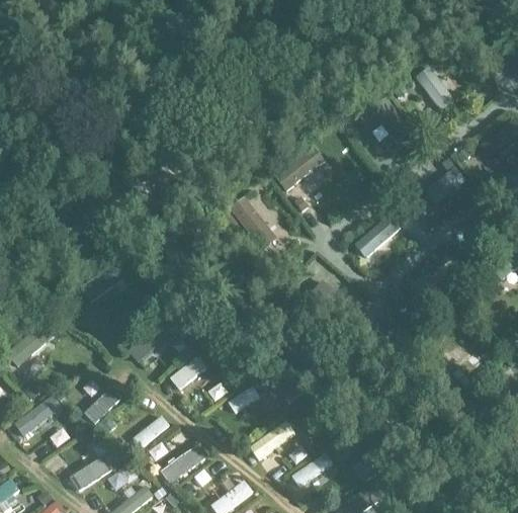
[(416,77),(441,108),(452,100),(427,68),(416,77)]
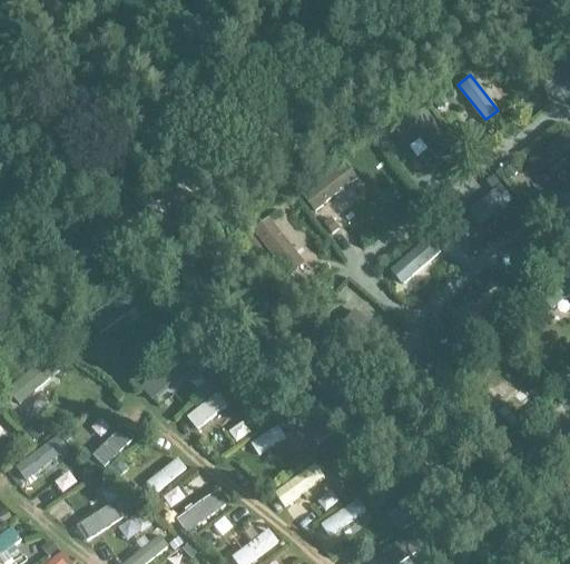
[(428,116),(414,126),(442,164),(455,154),(428,116)]
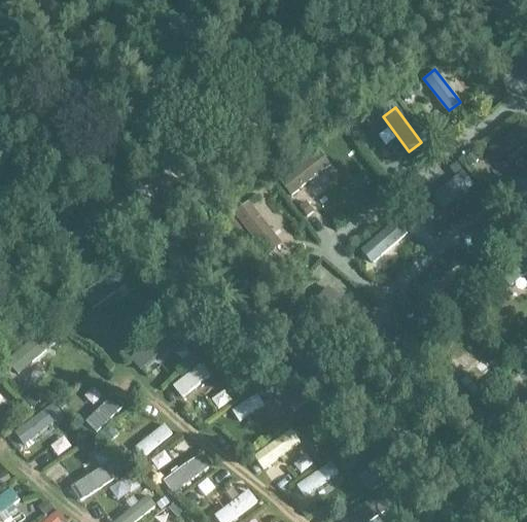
[(370,123),(363,114),(352,124),(358,131),(370,123)]
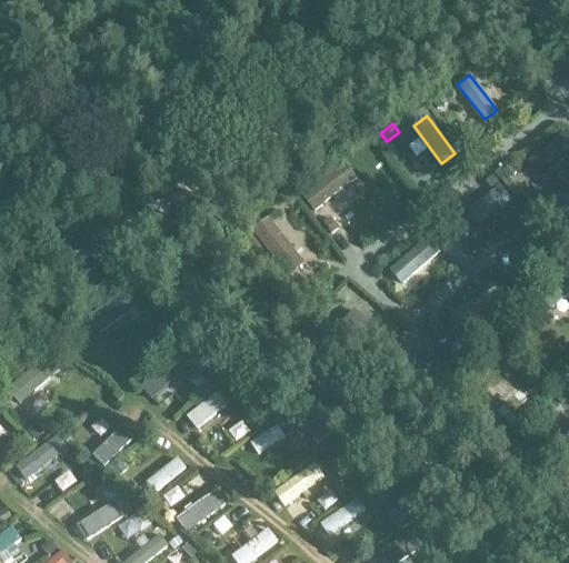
[(539,177),(568,151),(568,136),(566,132),(528,162),(539,177)]
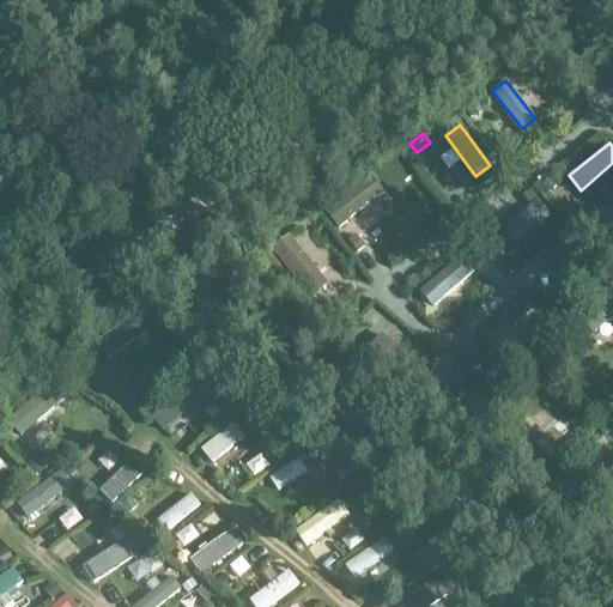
[(371,175),(326,211),(338,226),(383,190),(371,175)]
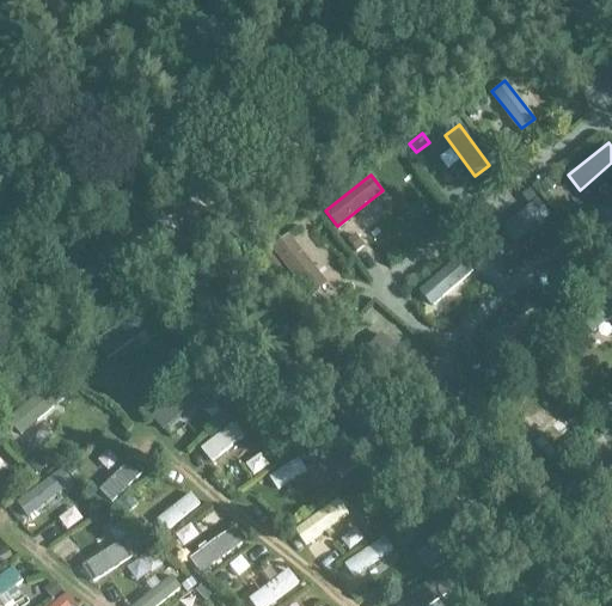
[(540,182),(548,190),(555,184),(548,176),(540,182)]
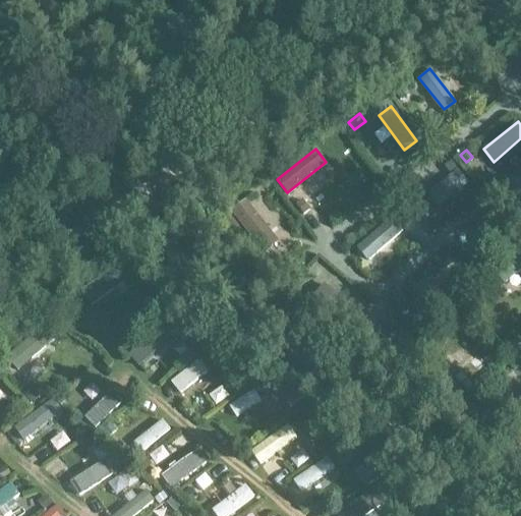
[(469,182),(459,169),(428,194),(440,207),(469,182)]
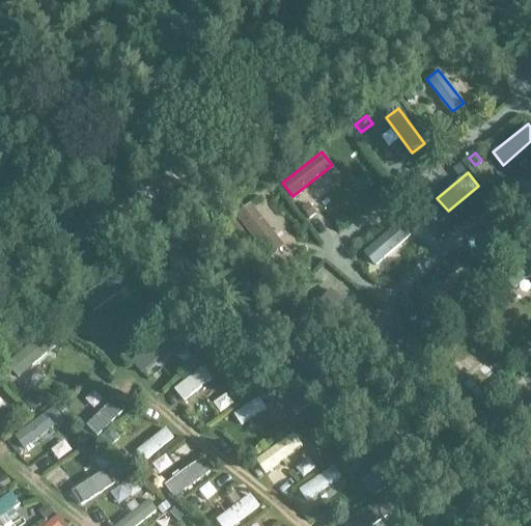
[(424,206),(430,201),(423,193),(417,198),(424,206)]
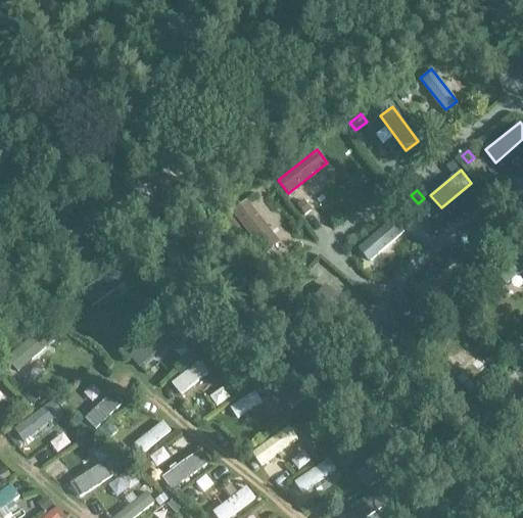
[(303,198),(297,203),(305,214),(313,208),(303,198)]
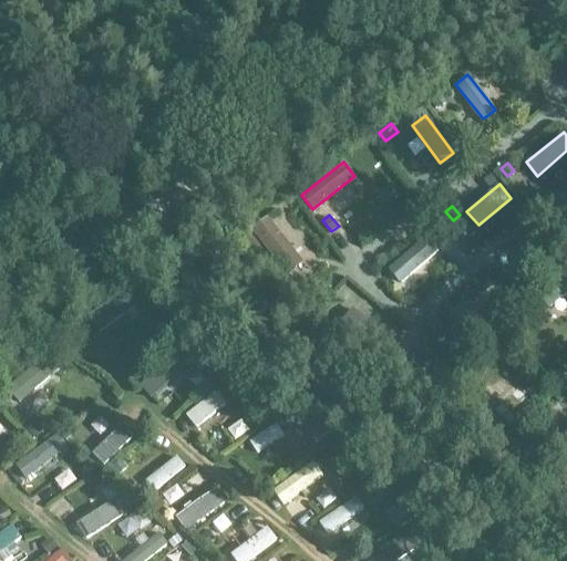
[(254,230),(288,273),(302,262),(267,219),(254,230)]
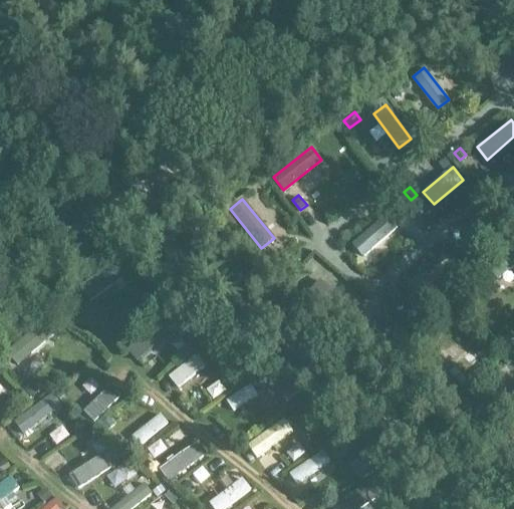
[(401,205),(395,210),(402,219),(408,213),(401,205)]
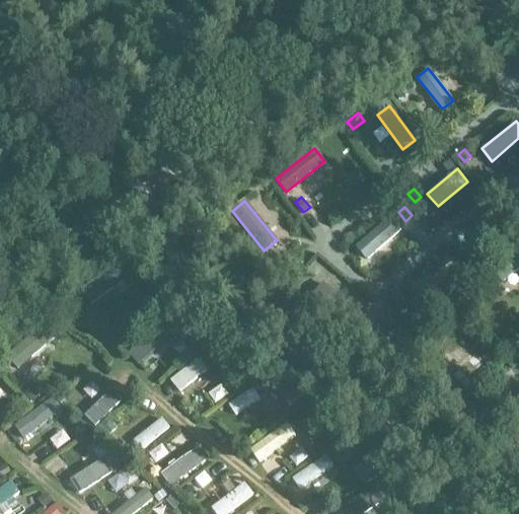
[(357,245),(368,259),(400,231),(390,219),(357,245)]
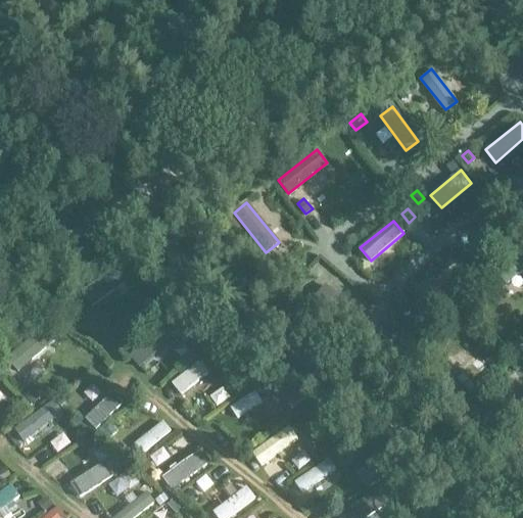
[(467,238),(462,232),(454,239),(460,245),(467,238)]
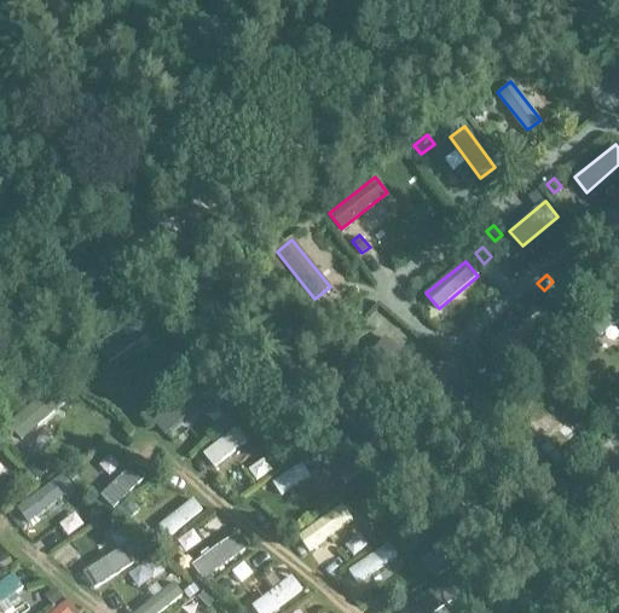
[(618,296),(586,322),(599,335),(618,319),(618,296)]
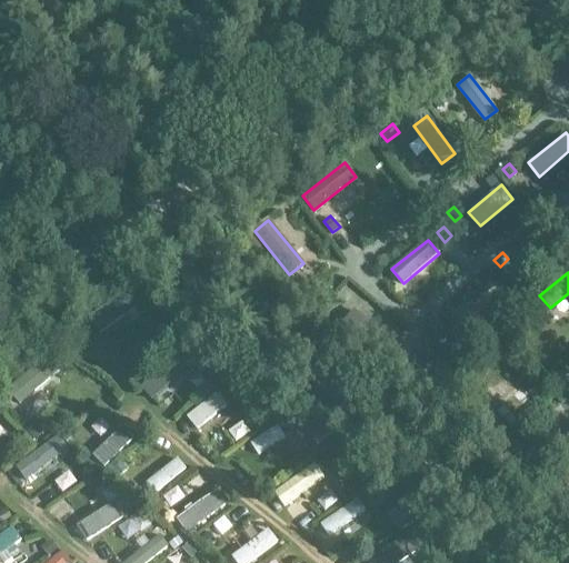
[(90,315),(100,329),(143,298),(133,284),(90,315)]
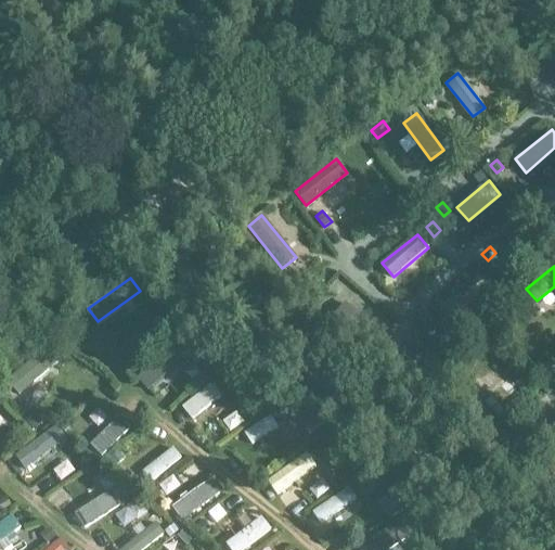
[(333,316),(374,348),(385,335),(344,303),(333,316)]
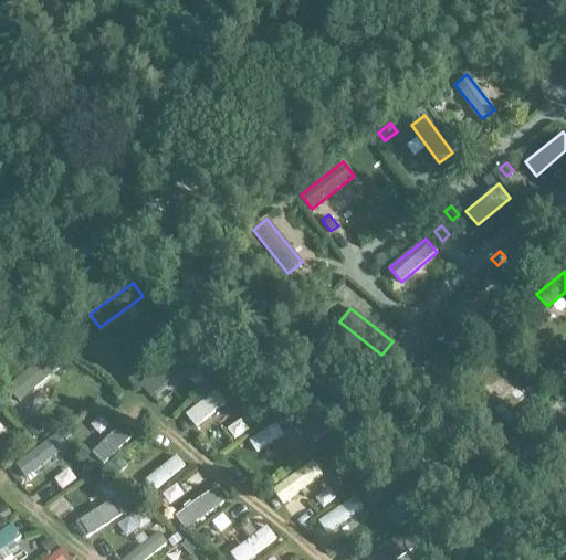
[(9,384),(20,398),(62,362),(51,349),(9,384)]
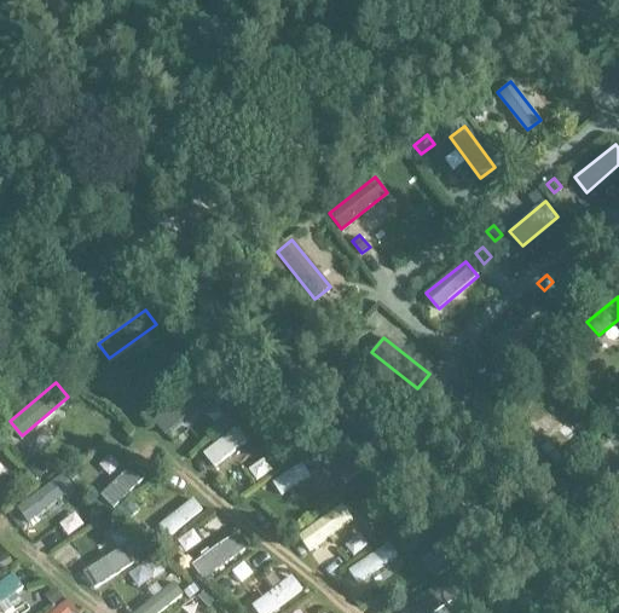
[(155,417),(166,431),(204,397),(192,383),(155,417)]
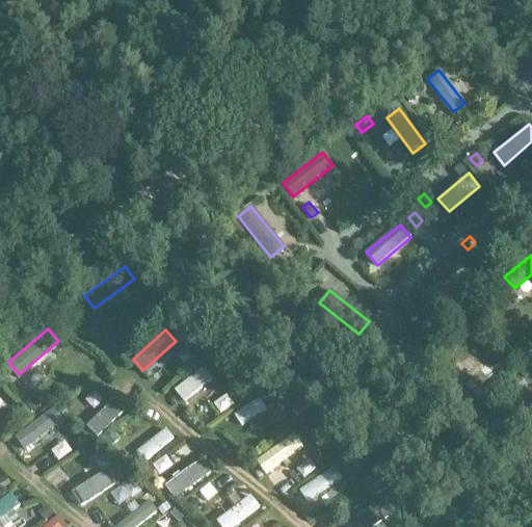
[(193,330),(182,339),(188,346),(198,336),(193,330)]
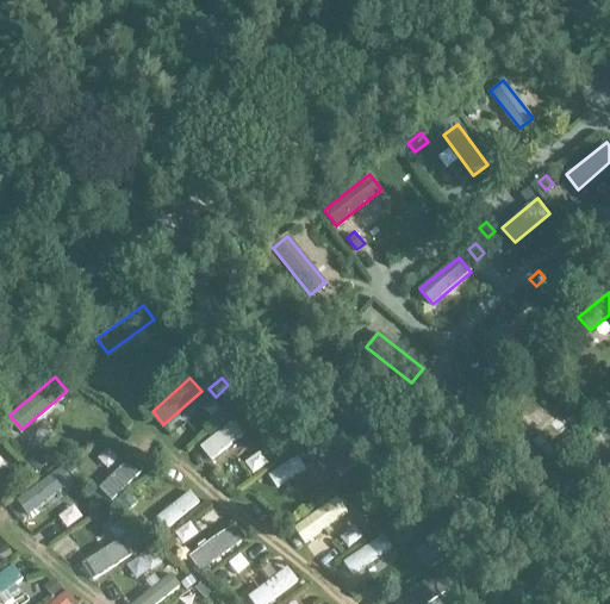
[(244,421),(254,419),(254,405),(244,405),(244,421)]
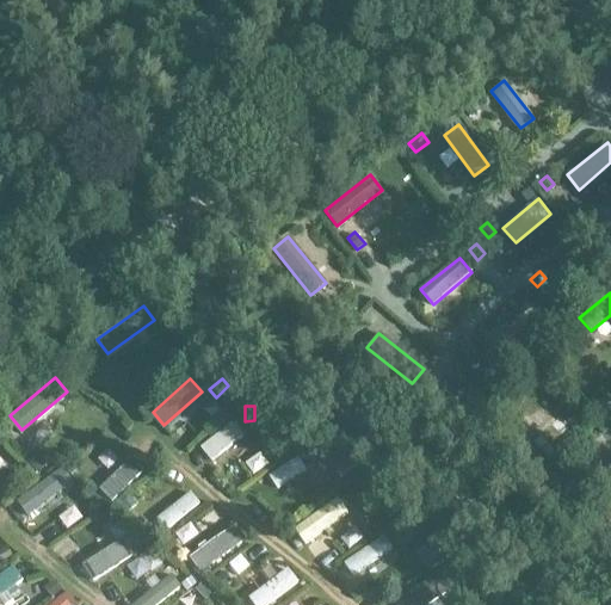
[(574,430),(561,415),(519,455),(534,469),(574,430)]
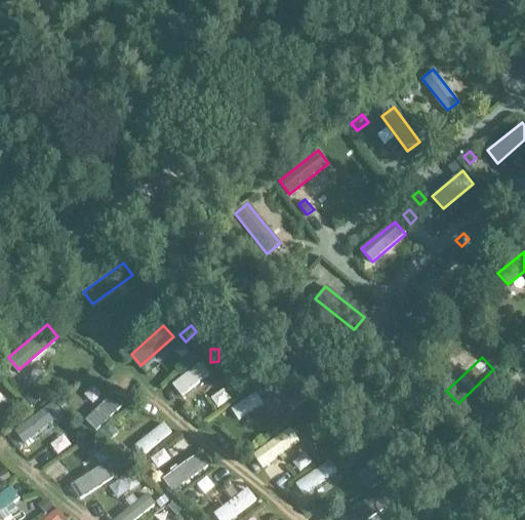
[(182,394),(208,372),(199,361),(172,383),(182,394)]
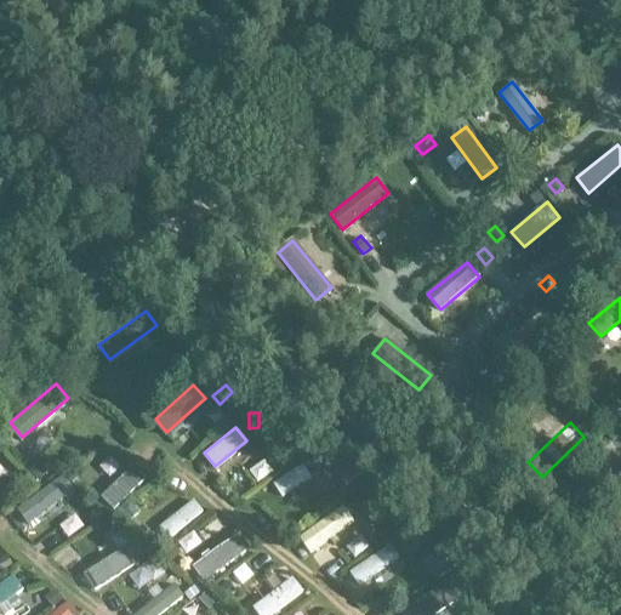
[(35,461),(28,467),(38,477),(45,471),(35,461)]
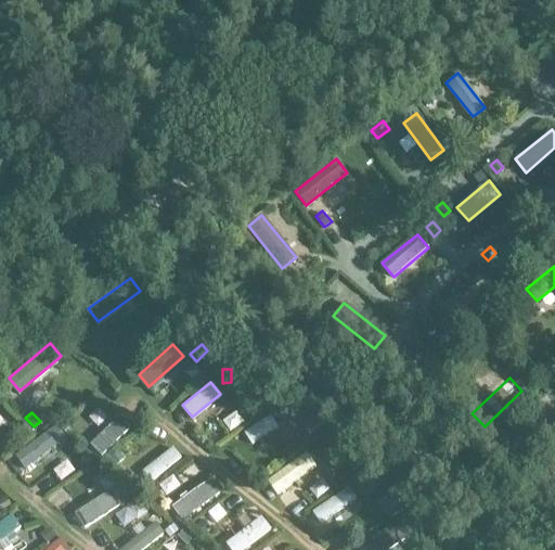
[(252,442),(278,424),(270,414),(244,431),(252,442)]
